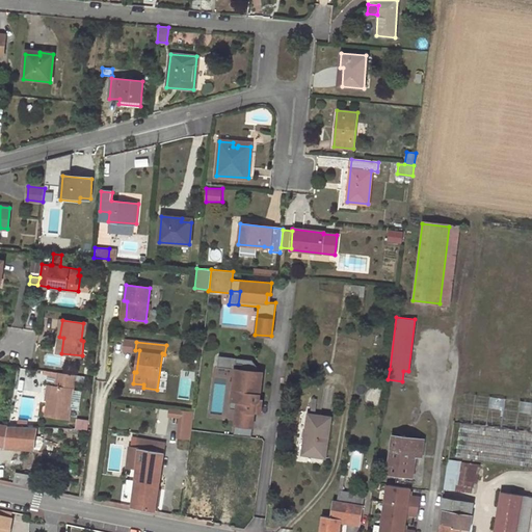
[(237,409),(234,434),(251,436),(255,411),(256,403),(260,400),(264,372),(258,371),(258,366),(253,360),(219,355),(217,367),(236,369),(236,364),(243,364),(239,392),(232,391),(231,400),(238,400),(237,409)]
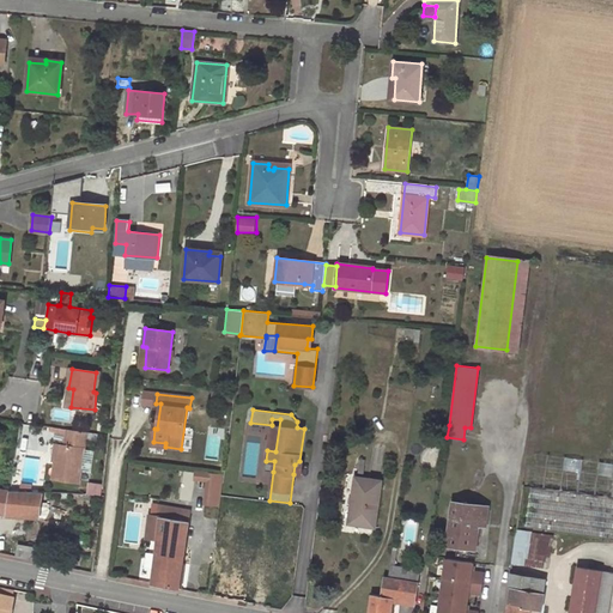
[(86,432),(67,429),(65,445),(58,444),(53,478),(79,481),(86,432)]
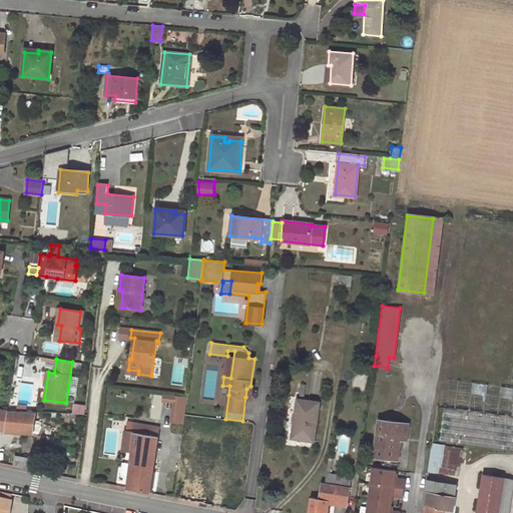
[(187,394),(160,391),(159,400),(179,403),(176,422),(183,423),(187,394)]
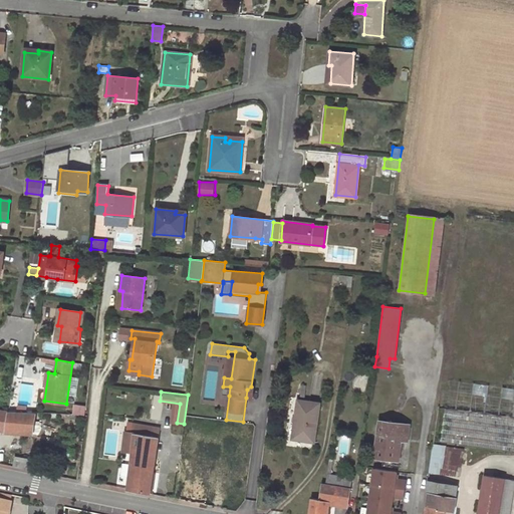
[(320,404),(309,402),(298,400),(294,423),(296,424),(293,439),(314,443),(320,404)]
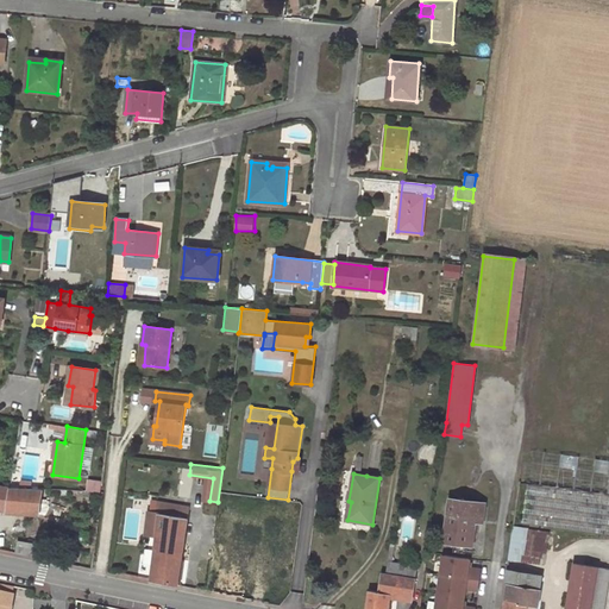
[(523,522),(554,526),(559,488),(528,484),(523,522)]
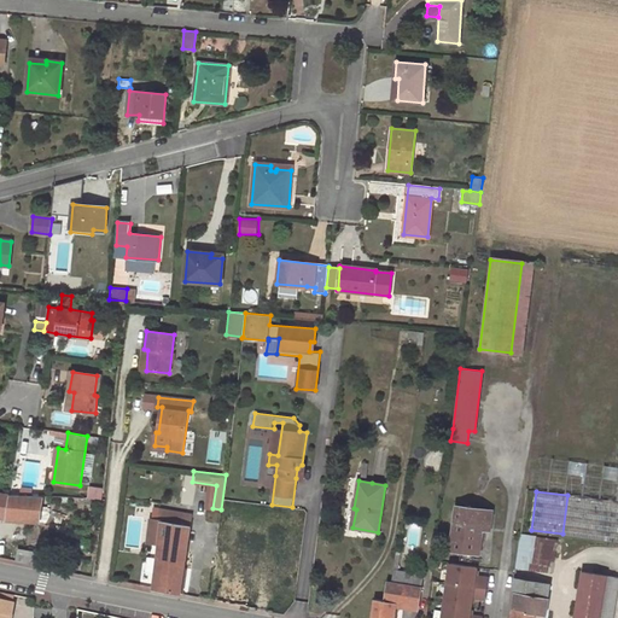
[(12,495),(0,494),(0,517),(7,518),(7,519),(40,522),(42,496),(12,495)]
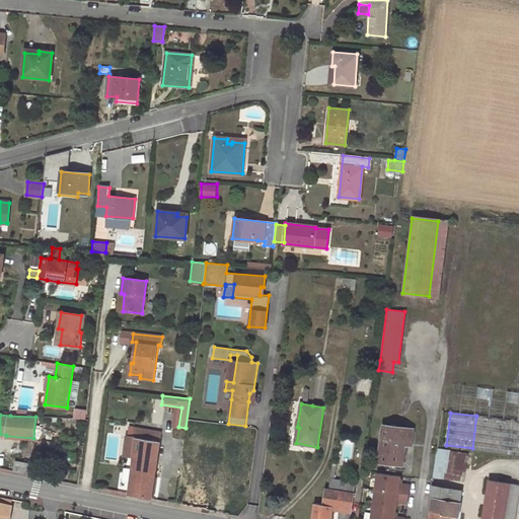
[(413,429),(383,425),(379,461),(400,464),(403,441),(412,442),(413,429)]
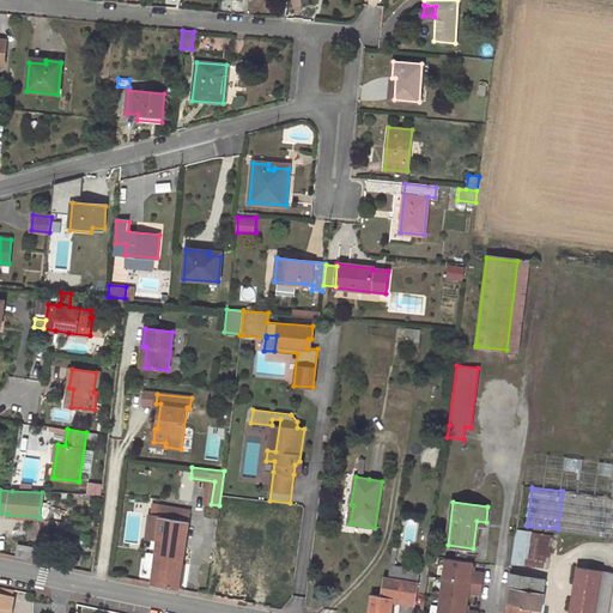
[(159,505),(157,516),(167,517),(168,508),(159,505)]
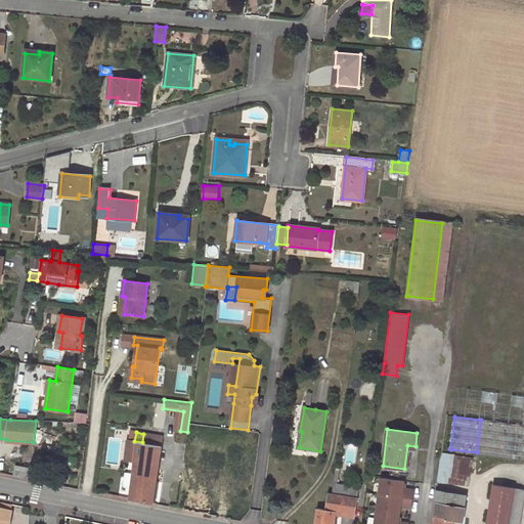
[(162,436),(143,434),(142,442),(161,445),(162,436)]
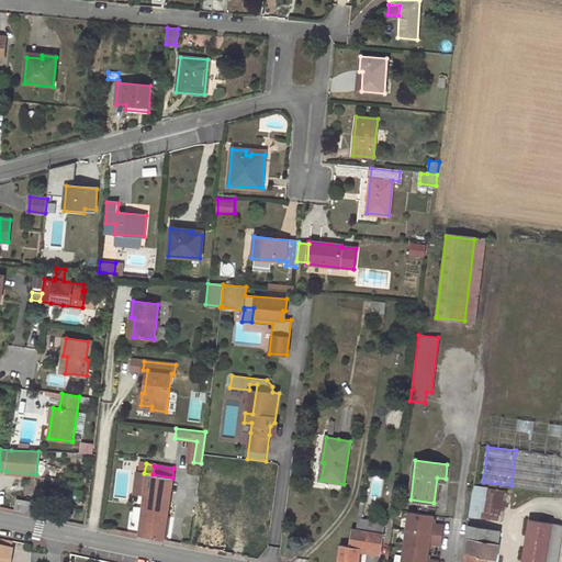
[(144,473),(137,472),(134,493),(145,494),(169,497),(172,478),(153,474),(144,473)]
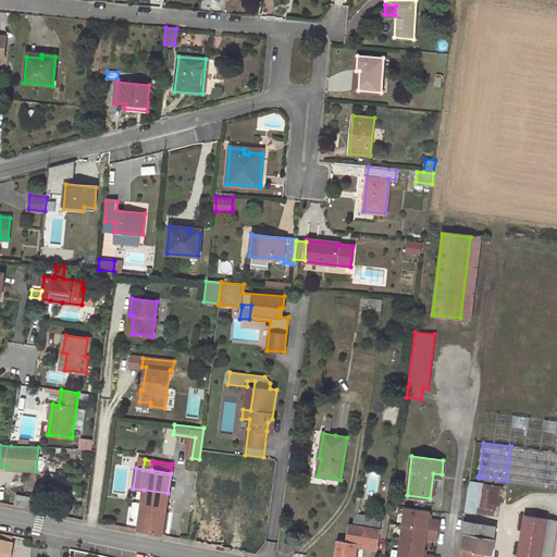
[(260,475),(247,473),(245,486),(248,487),(247,495),(257,497),(260,475)]
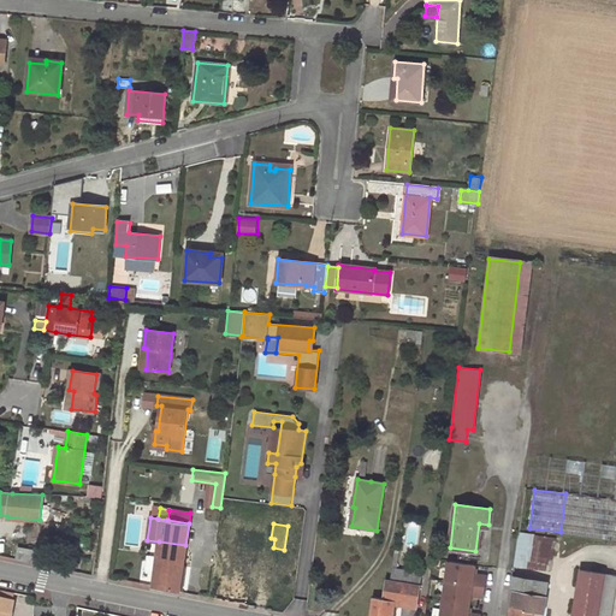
[(556,539),(519,533),(514,566),(543,570),(545,557),(554,558),(556,539)]
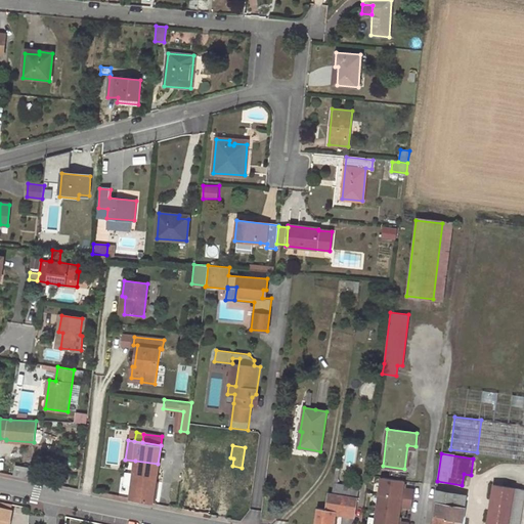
[(158,464),(135,461),(132,487),(131,498),(153,503),(158,464)]
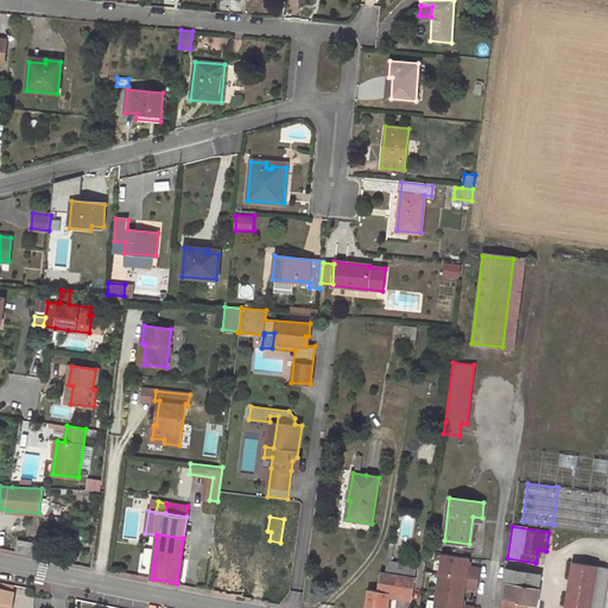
[(16,552),(38,557),(40,548),(40,544),(18,539),(16,552)]
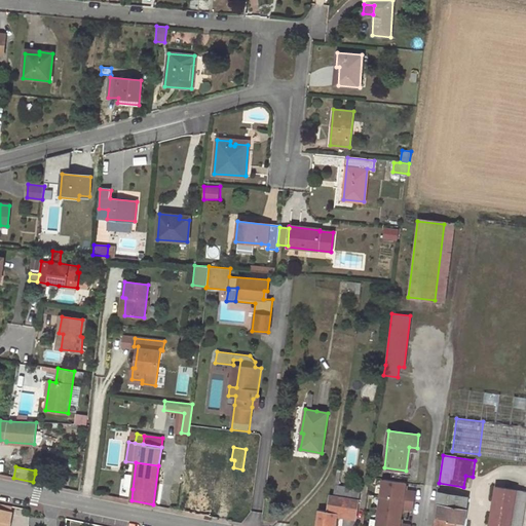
[(33,482),(42,484),(44,475),(35,474),(33,482)]
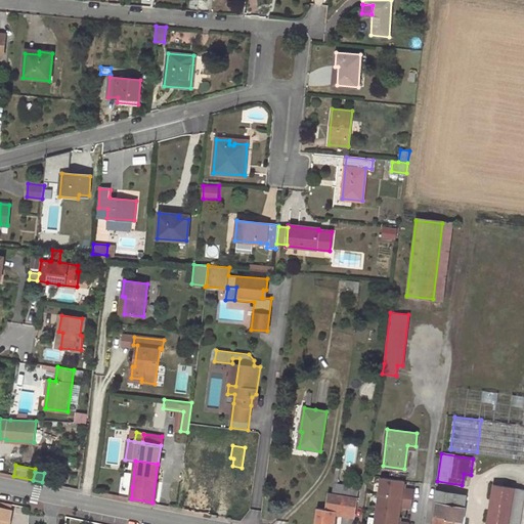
[(404,480),(382,476),(379,493),(374,523),(407,523),(408,522),(397,521),(400,506),(410,508),(413,489),(402,487),(404,480)]
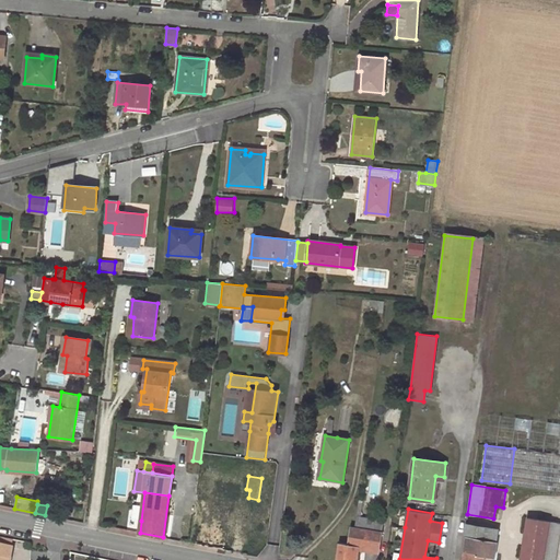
[(337,559),(357,559),(359,549),(378,552),(383,522),(356,517),(354,527),(350,527),(348,545),(339,544),(337,559)]
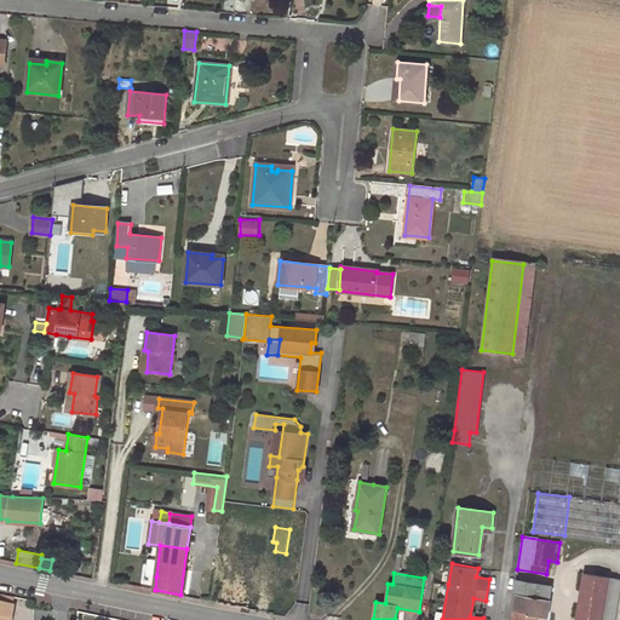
[(156,577),(143,574),(141,587),(155,590),(156,577)]
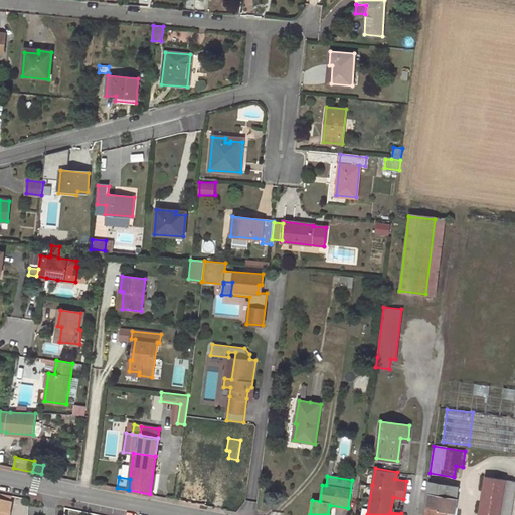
[(493,514),(500,479),(485,477),(478,514),(493,514)]
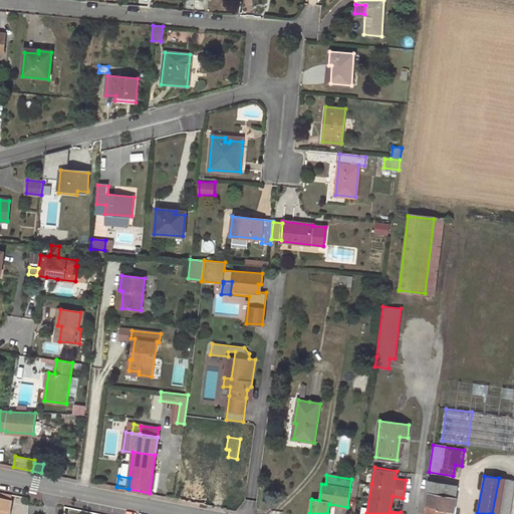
[(509,513),(513,489),(513,480),(499,478),(492,513),(509,513)]
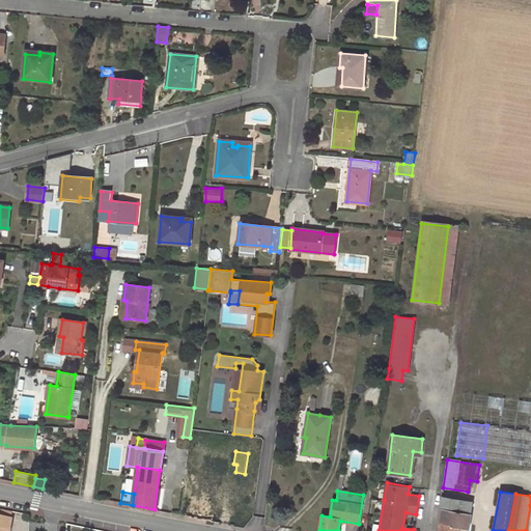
[(460,530),(462,526),(469,528),(469,527),(473,501),(442,496),(440,509),(442,510),(439,530),(460,530)]
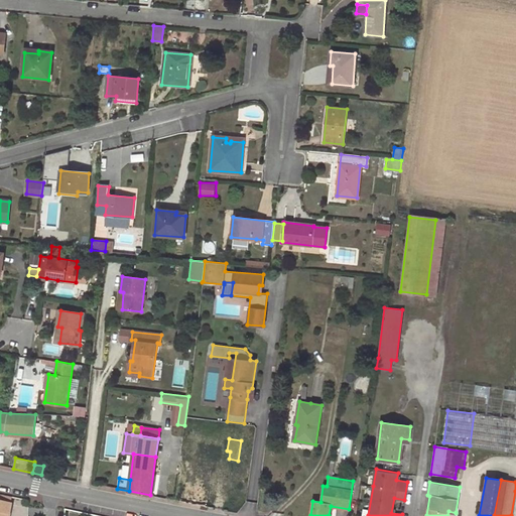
[(3,515),(4,514),(7,515),(11,515),(13,505),(0,502),(0,515),(3,515)]
